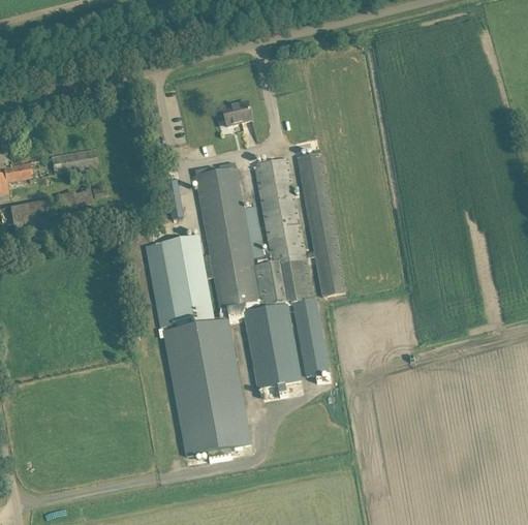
[(251,119),(249,111),(247,100),(222,106),(226,125),(251,119)]
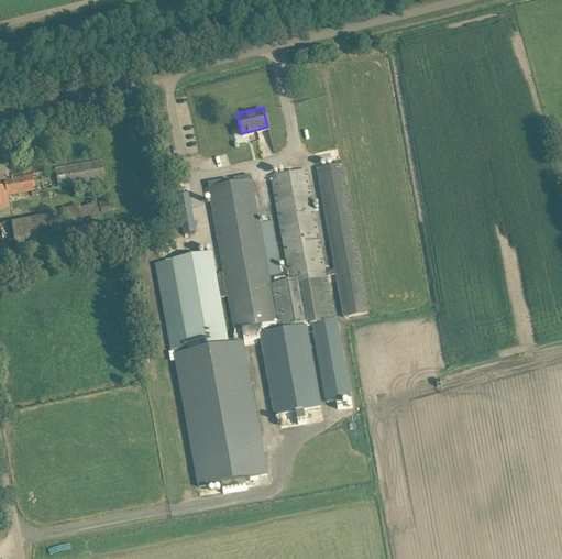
[(1,149),(2,157),(17,154),(14,145),(1,149)]
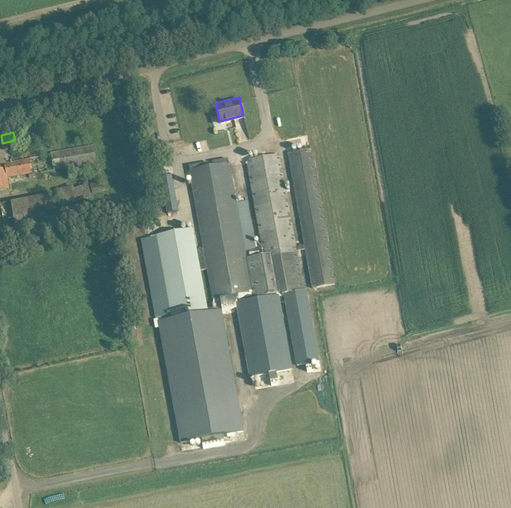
[(50,151),(52,167),(64,165),(65,169),(95,164),(95,161),(96,160),(93,143),(50,151)]
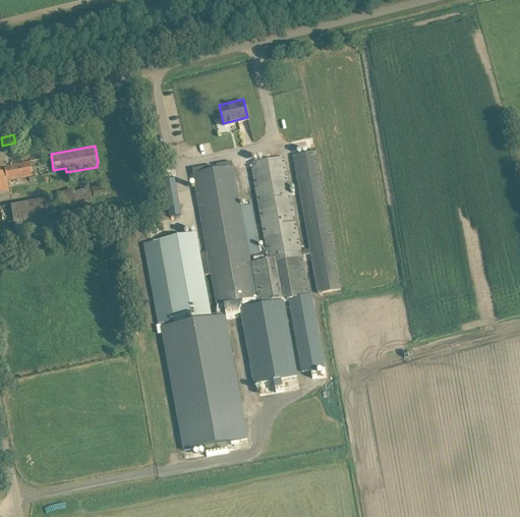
[(158,238),(142,241),(158,321),(160,321),(168,319),(173,318),(173,320),(211,312),(204,272),(212,271),(217,301),(216,306),(221,305),(224,304),(224,308),(239,305),(253,382),(273,378),(275,385),(282,384),(281,377),(297,374),(283,298),(287,297),(301,369),(309,367),(310,370),(316,369),(315,366),(325,364),(311,292),(308,293),(306,285),(303,265),(301,253),(309,251),(312,265),(316,291),(340,287),(341,286),(337,265),(315,149),(314,149),(292,153),(308,246),(300,247),(282,155),(250,161),(252,171),(267,250),(261,251),(255,228),(250,202),(240,204),(233,164),(232,164),(231,159),(216,162),(217,167),(212,167),(211,162),(200,164),(191,166),(192,171),(208,250),(199,251),(195,229),(158,236),(159,238),(158,238)]
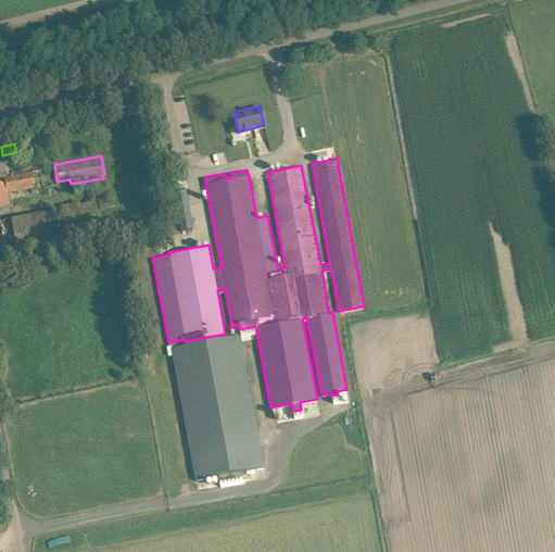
[(32,170),(3,174),(4,179),(7,190),(34,185),(32,170)]
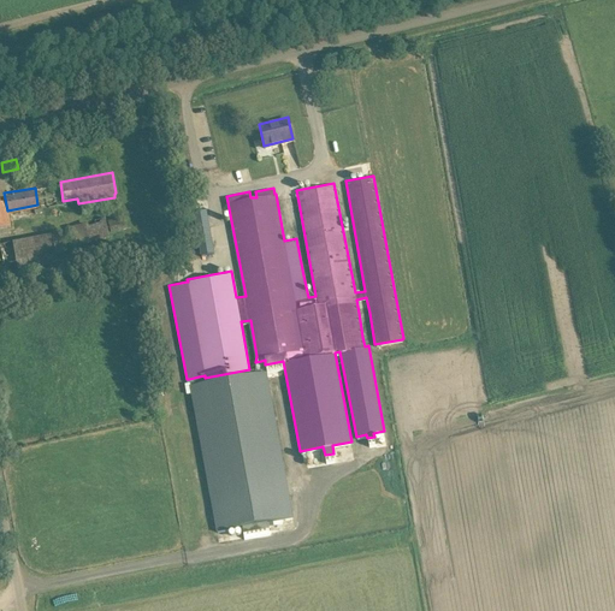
[(7,211),(5,199),(0,200),(0,225),(10,224),(7,211)]
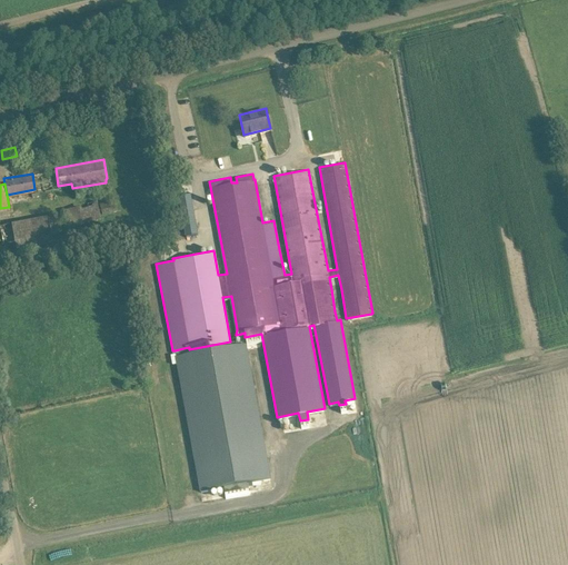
[(142,196),(146,207),(157,204),(153,192),(142,196)]
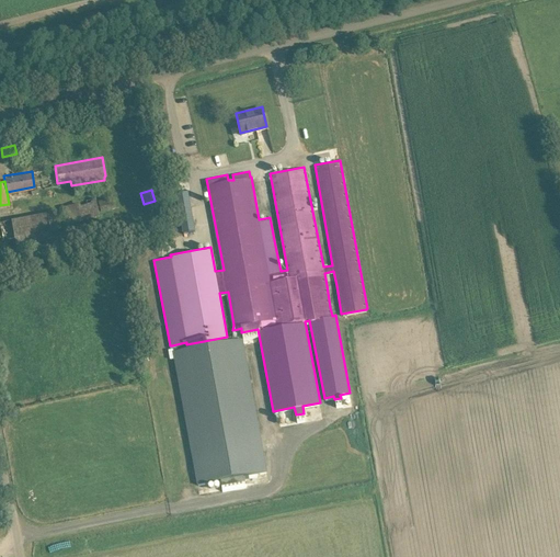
[(112,195),(98,199),(100,209),(114,206),(112,195)]
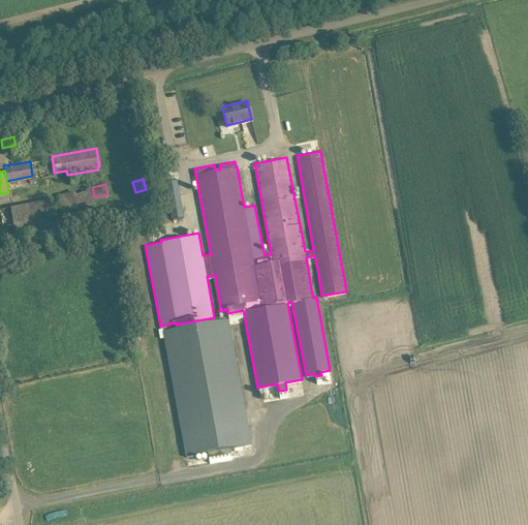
[(167,188),(168,198),(179,196),(178,186),(167,188)]
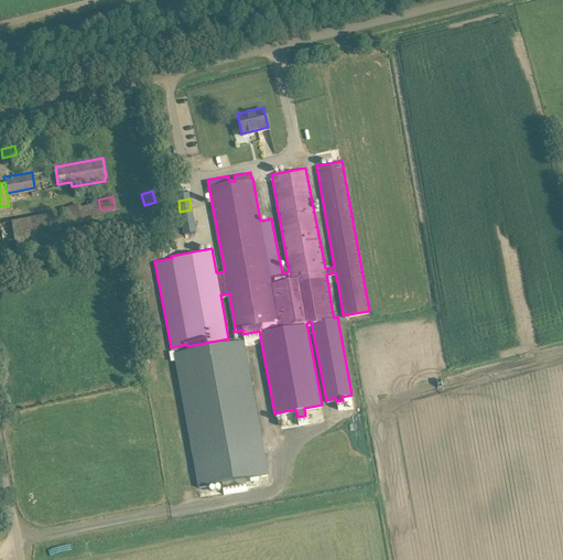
[(11,221),(0,222),(0,232),(1,239),(14,237),(11,221)]
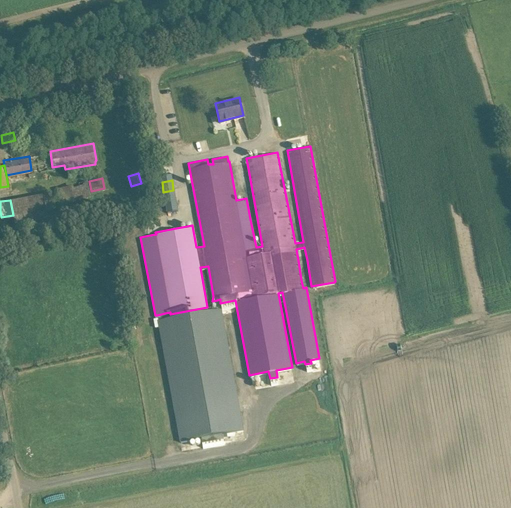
[(158,318),(157,319),(179,440),(201,436),(202,442),(223,438),(222,432),(244,428),(221,307),(216,308),(217,300),(212,301),(211,308),(165,317),(165,313),(157,315),(158,318)]
